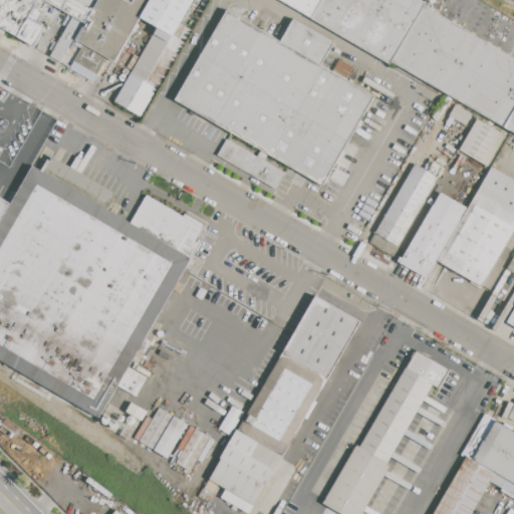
[(37,0),(27,18),(44,28),(34,45),(0,25),(0,0),(37,0)]
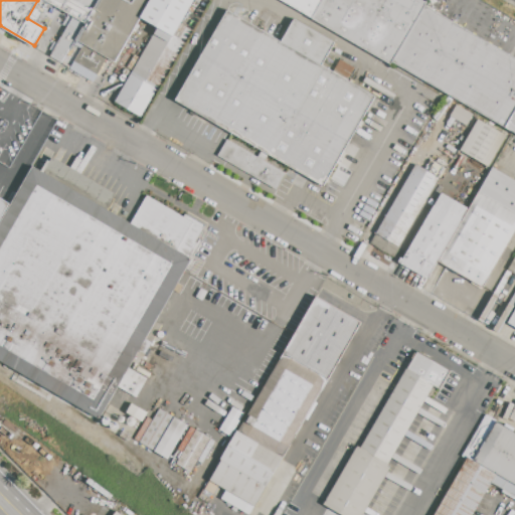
[(86,24),(68,14),(42,0),(74,0),(93,10),(86,24)]
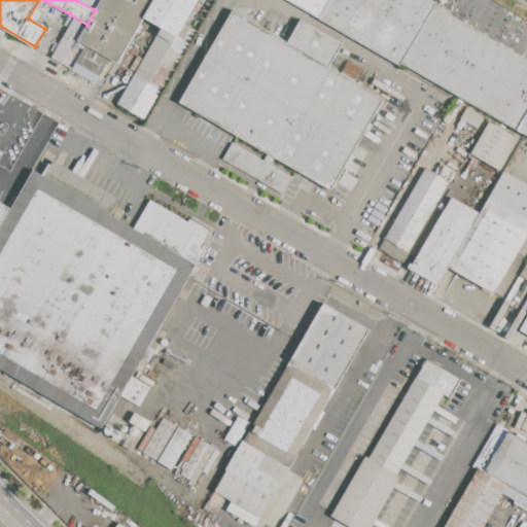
[(100,0),(95,10),(76,0),(100,0)]
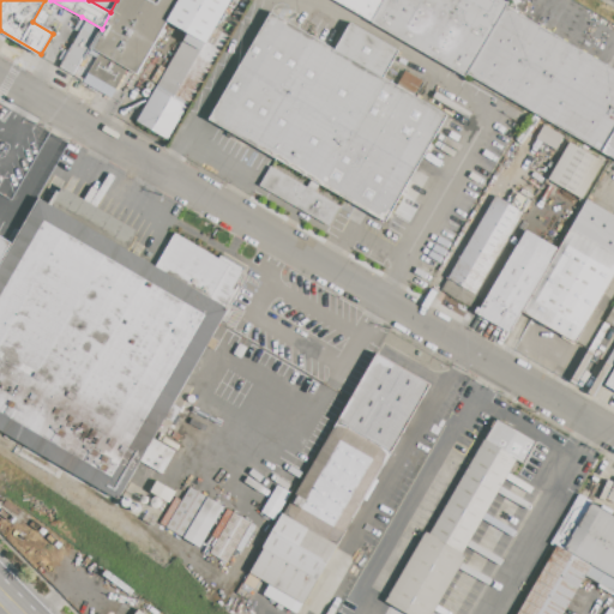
[(91,47),(102,29),(110,12),(116,0),(178,0),(167,20),(137,73),(91,47)]
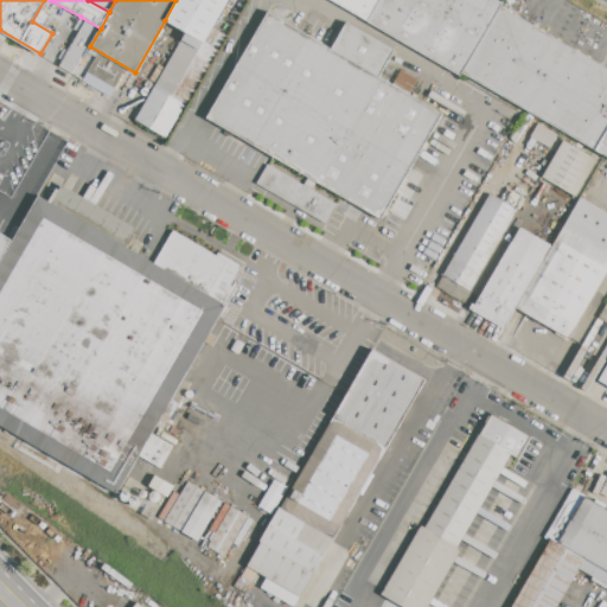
[(229,0),(205,43),(186,32),(165,20),(176,0),(229,0)]
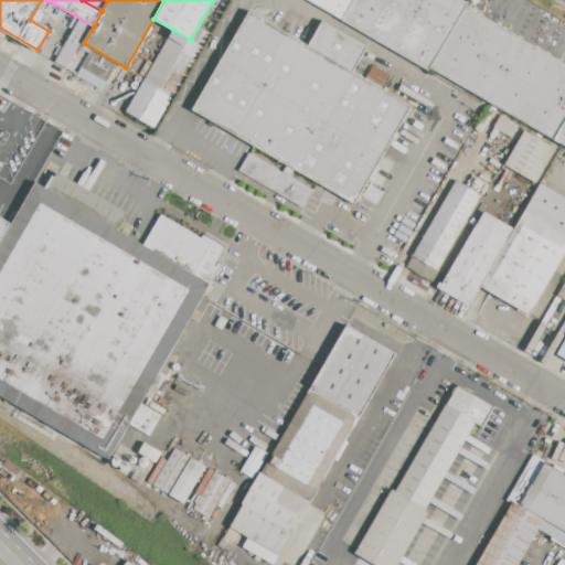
[(354,0),(343,20),(307,0),(354,0)]
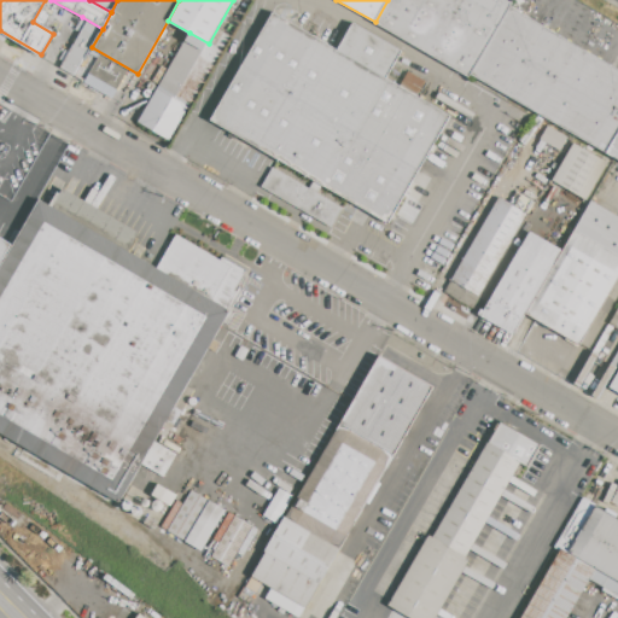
[(388,0),(508,0),(513,3),(511,6),(471,75),(470,77),(374,24),(375,22),(388,0)]
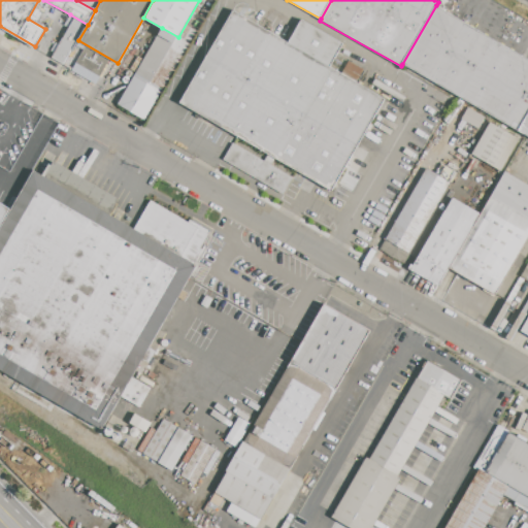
[(402,64),(436,5),(527,57),(527,110),(518,129),(402,64)]
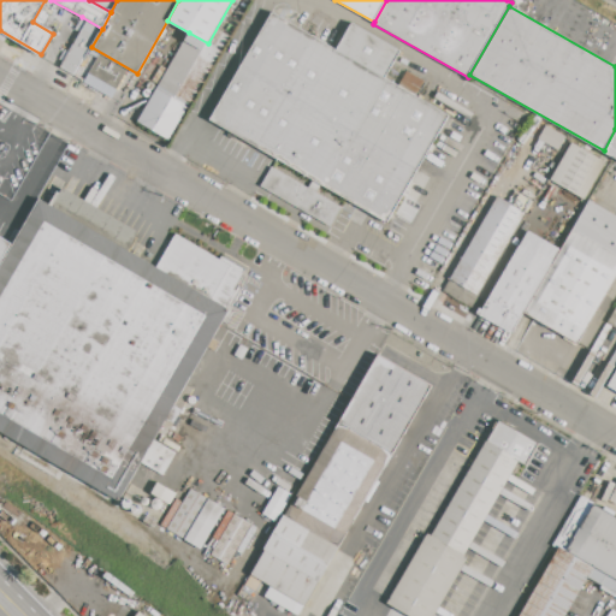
[(209,120),(313,179),(308,188),(272,167),(260,187),(331,227),(343,207),(318,193),(323,185),(388,221),(448,114),(384,78),(400,49),(351,22),(337,48),(271,11),(209,120)]
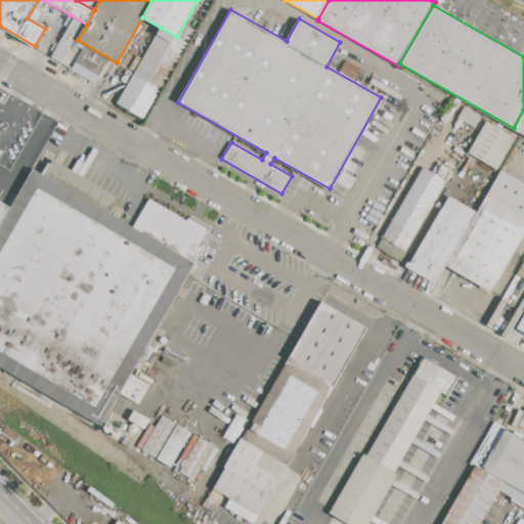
[(87,25),(70,14),(63,26),(69,28),(59,44),(55,42),(50,50),(54,52),(51,57),(63,64),(78,40),(87,25)]
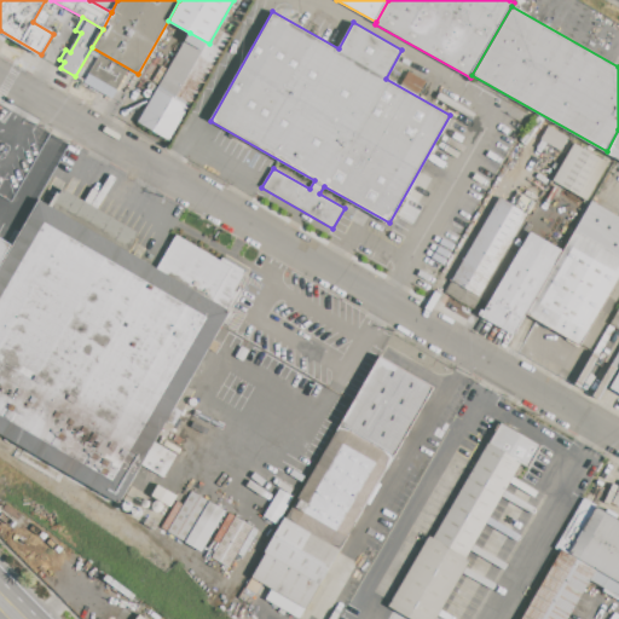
[(209,41),(221,48),(229,36),(217,29),(209,41)]
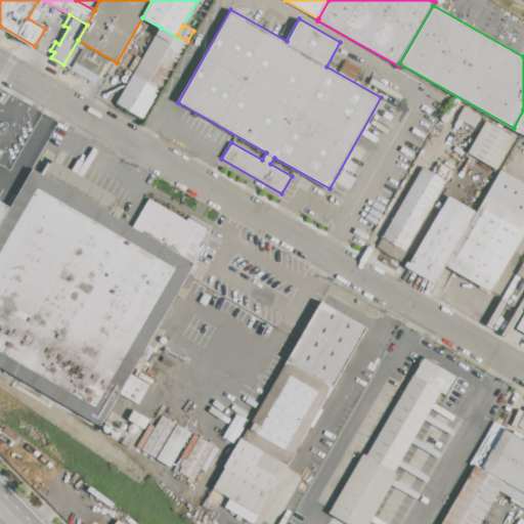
[(161,90),(134,75),(161,28),(177,37),(187,43),(161,90)]
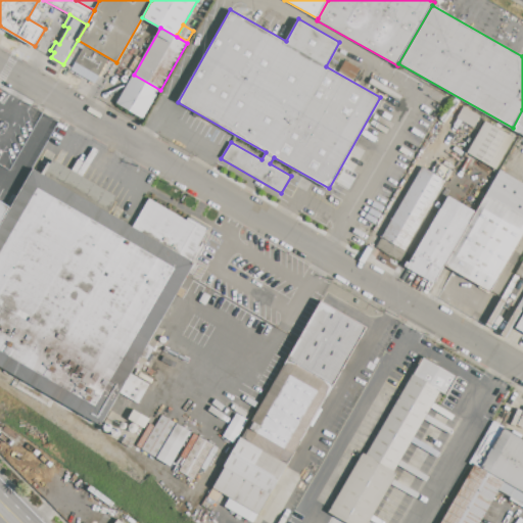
[(116,104),(134,75),(160,90),(144,120),(116,104)]
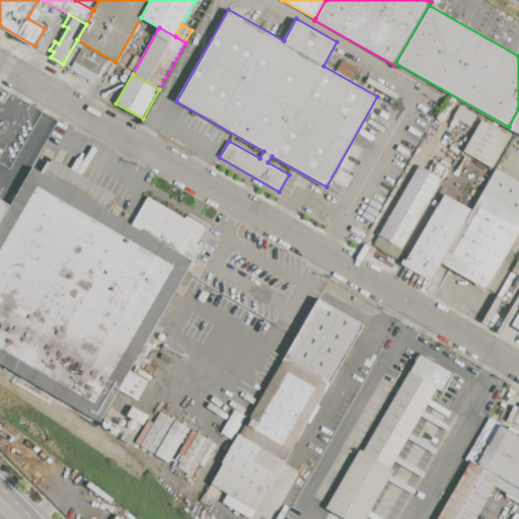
[(460,106),(476,116),(470,127),(454,118),(460,106)]
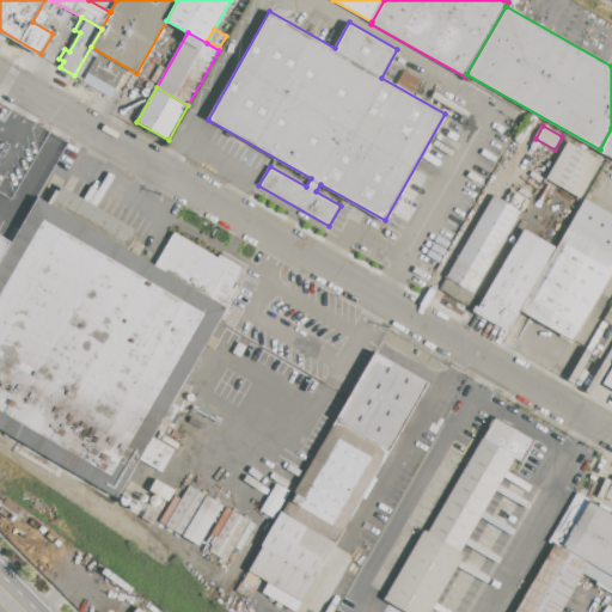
[(611,155),(600,150),(611,128),(611,155)]
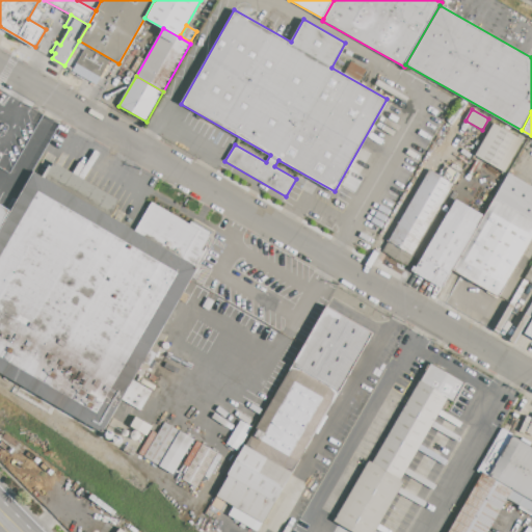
[(477,155),(495,124),(523,139),(505,170),(477,155)]
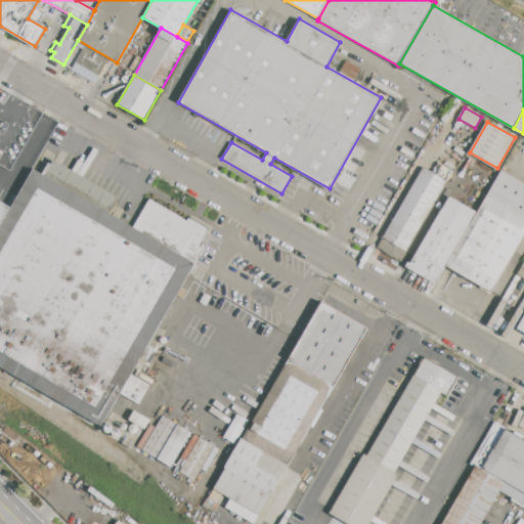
[(108,214),(44,175),(54,159),(119,197),(108,214)]
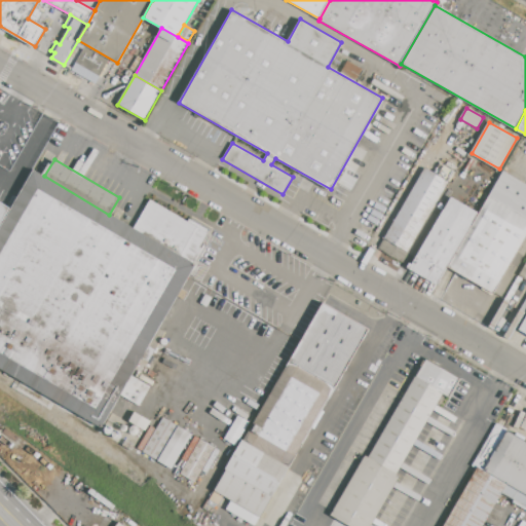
[(384,238),(424,168),(447,182),(408,252),(384,238)]
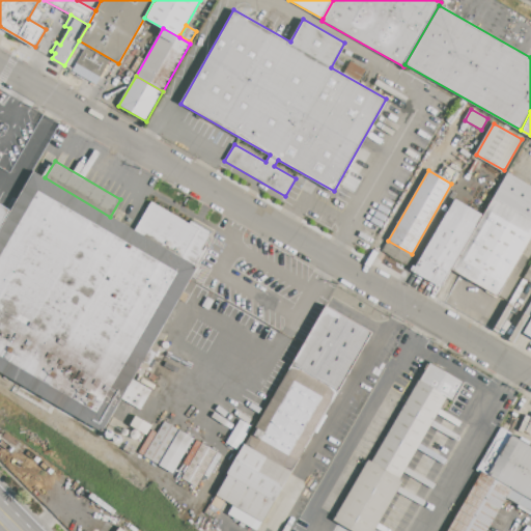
[(34,171),(45,177),(110,217),(135,231),(197,268),(132,379),(120,398),(102,429),(0,369),(0,229),(11,211),(34,171)]
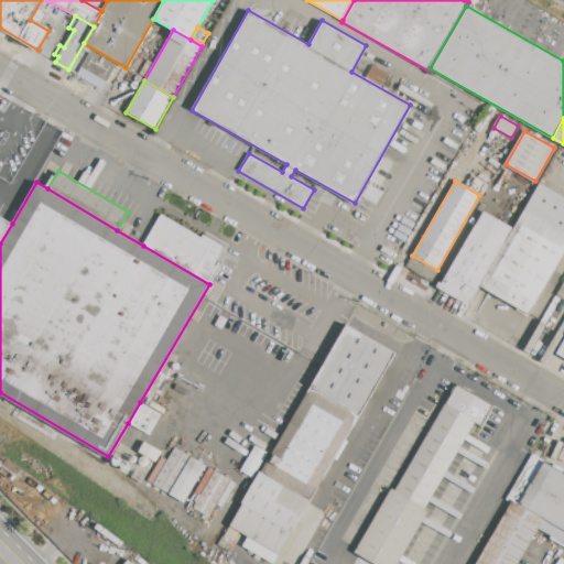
[(480,284),(512,228),(523,208),(563,230),(563,251),(529,313),(480,284)]
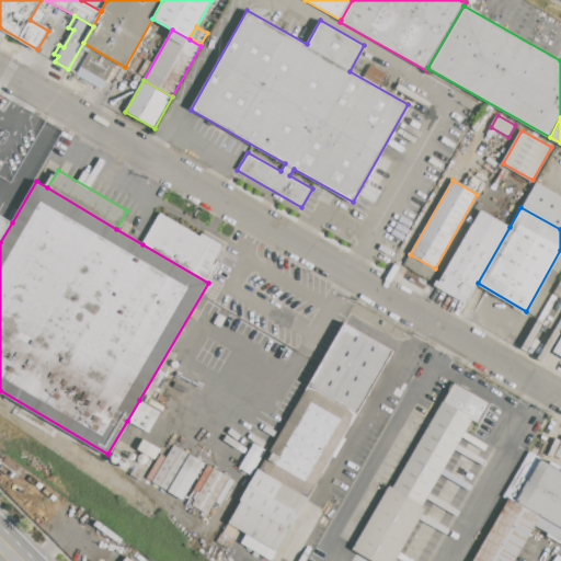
[(436,288),(481,210),(510,227),(478,283),(466,305),(436,288)]
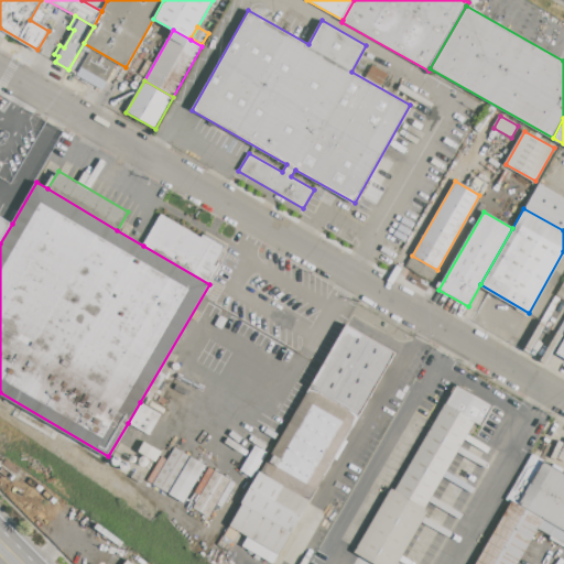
[(143,246),(162,214),(223,249),(213,264),(218,268),(209,284),(143,246)]
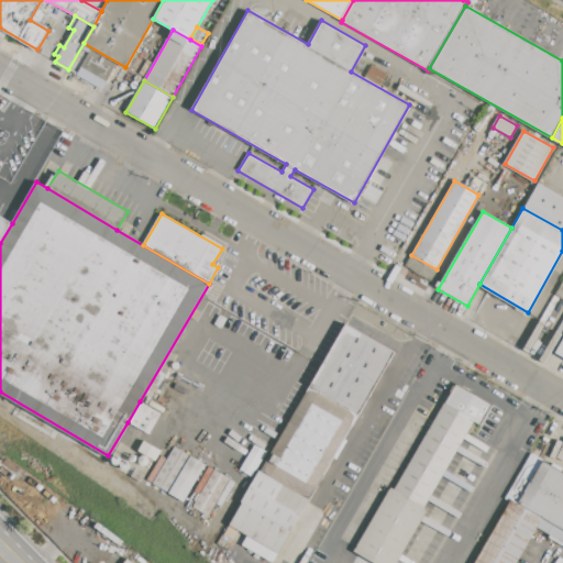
[(0,216),(12,223),(0,243),(0,216)]
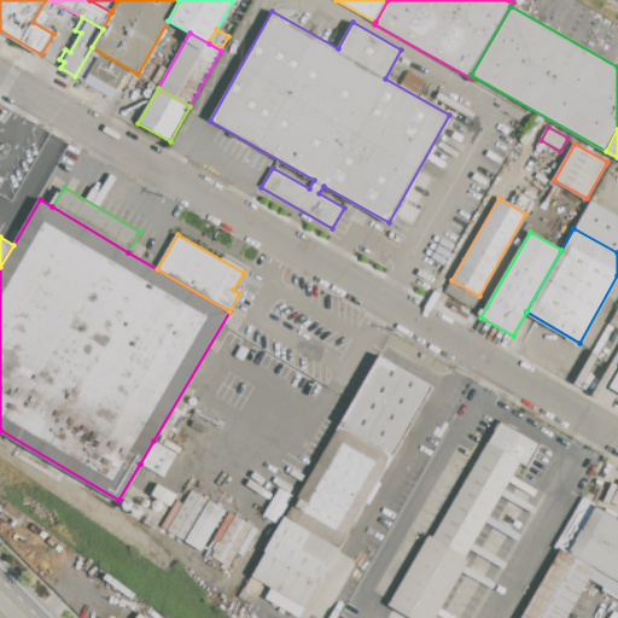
[(617,394),(617,349),(612,361),(617,363),(617,365),(606,388),(617,394)]
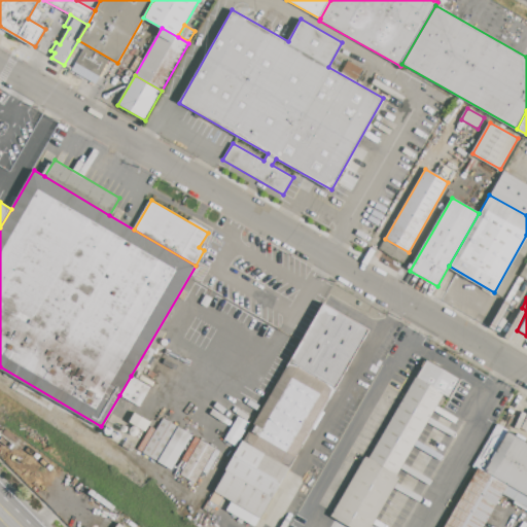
[(324,302),(371,328),(291,465),(245,438),(324,302)]
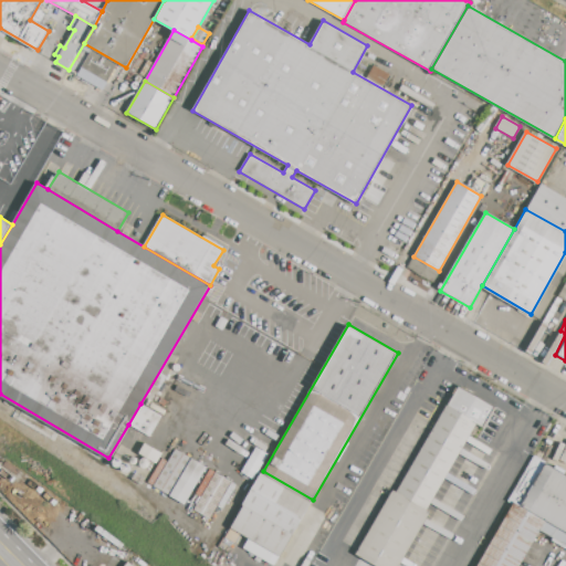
[(378,565),(357,554),(394,490),(397,491),(457,386),(495,407),(483,428),(475,423),(427,509),(431,511),(399,565),(378,565)]
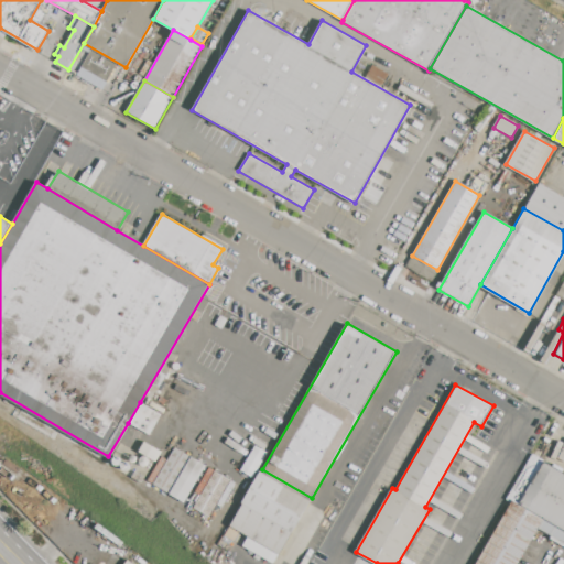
[(140,402),(161,415),(149,435),(128,423),(140,402)]
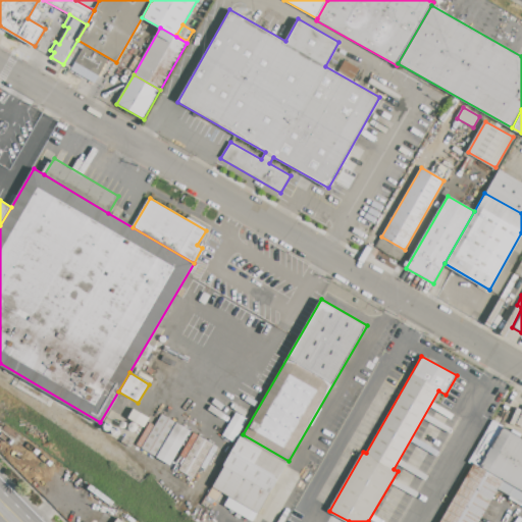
[(162,414),(190,430),(169,465),(141,449),(162,414)]
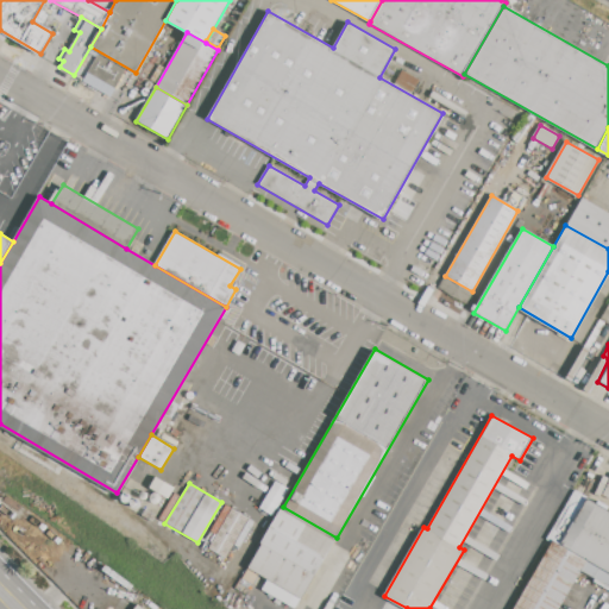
[(560,544),(586,497),(608,509),(608,585),(581,570),(586,559),(560,544)]
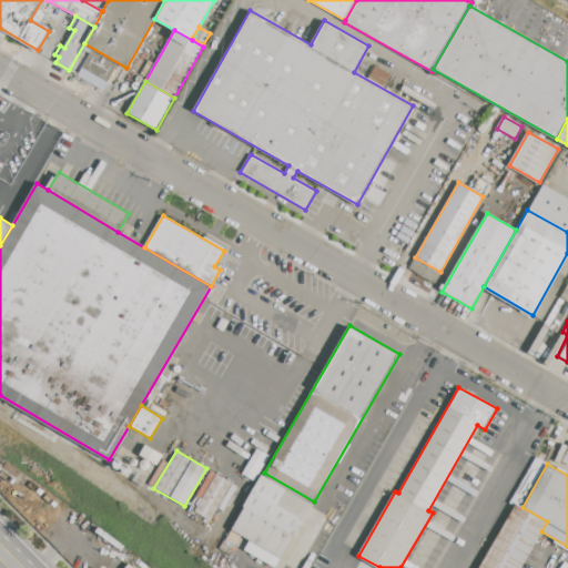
[(264,473),(314,501),(281,558),(231,529),(264,473)]
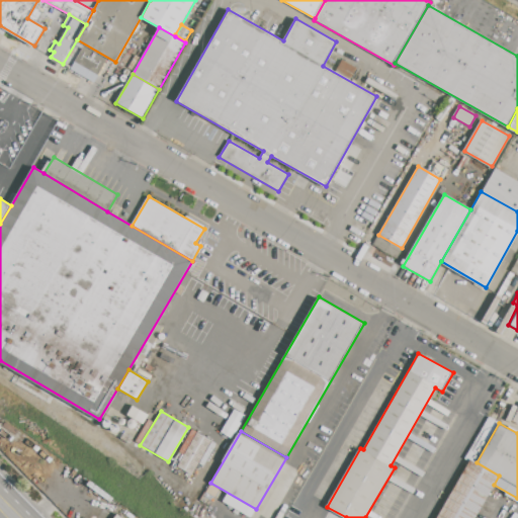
[(197,432),(211,440),(191,475),(177,465),(197,432)]
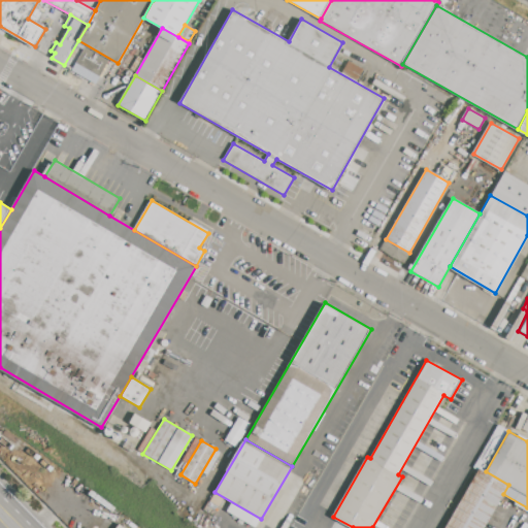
[(486,471),(508,485),(503,494),(484,527),(444,527),(479,468),(486,471)]
